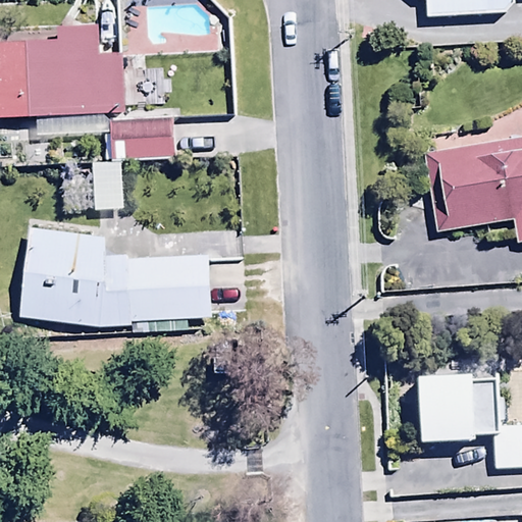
[(521,0),(425,0),(426,18),(504,15),(511,7),(510,0),(521,0)]
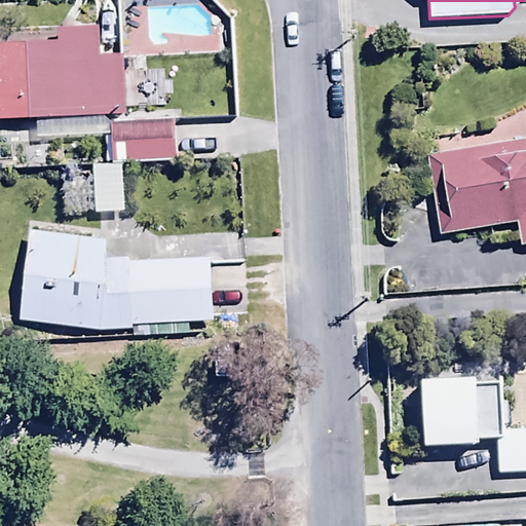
[(0,117),(32,116),(33,126),(16,127),(17,144),(110,141),(109,113),(124,113),(122,53),(99,54),(98,25),(54,26),(55,39),(0,40),(0,117)]
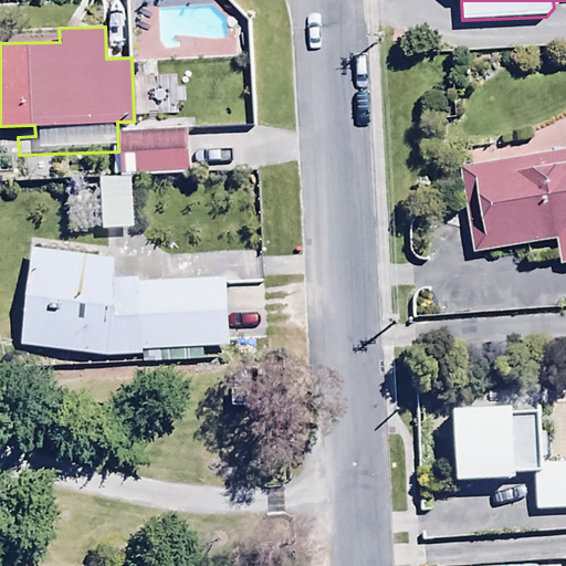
[(186,130),(121,133),(121,175),(186,175),(186,130)]
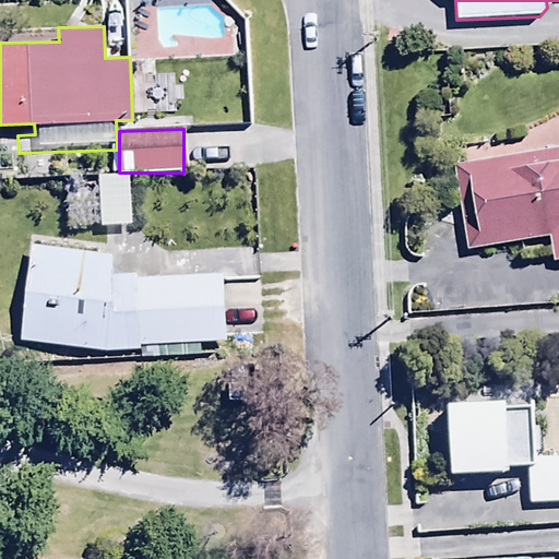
[(558,259),(558,152),(452,165),(463,248),(547,238),(549,261),(558,259)]
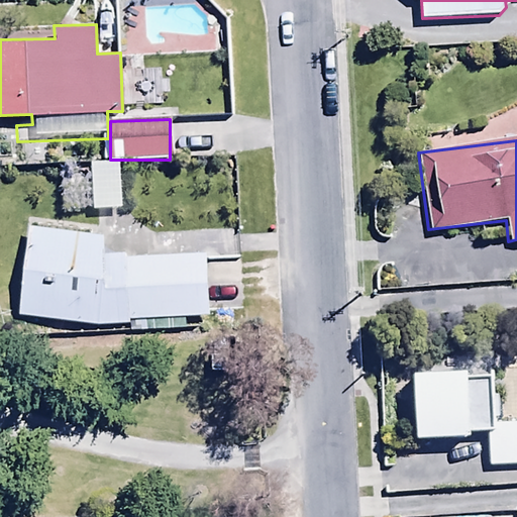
[(122,162),(87,163),(87,206),(122,206),(122,162)]
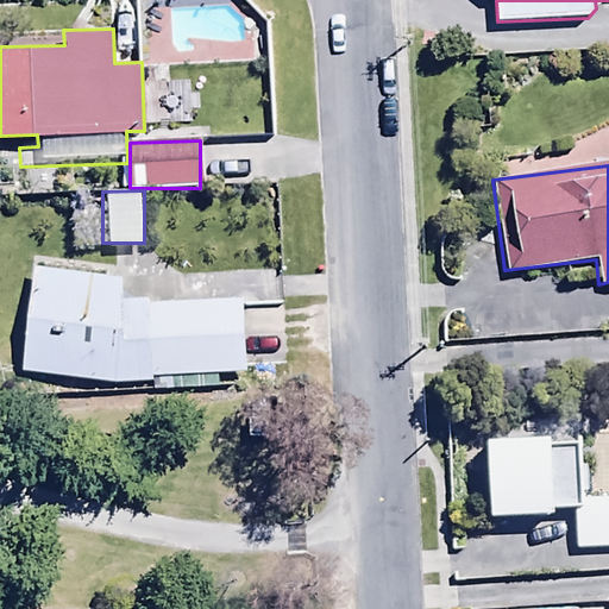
[(152,376),(244,370),(243,299),(149,302),(148,296),(120,297),(123,275),(32,265),(20,371),(113,382),(152,380),(152,376)]
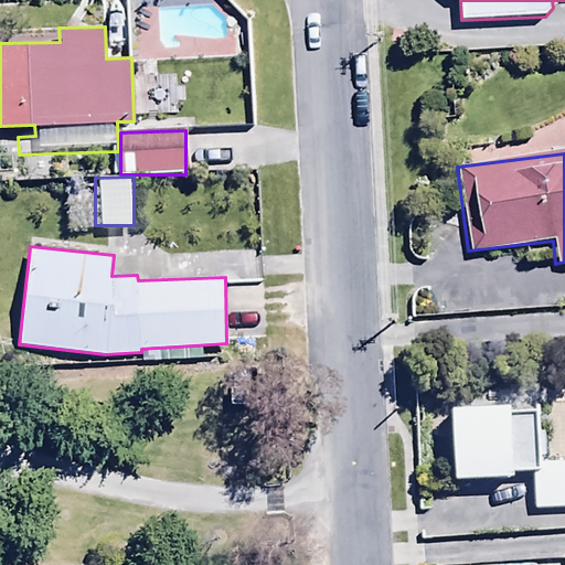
[(511,392),(511,402),(451,404),(452,475),(510,473),(510,477),(534,477),(535,508),(564,507),(564,460),(537,461),(536,392),(511,392)]
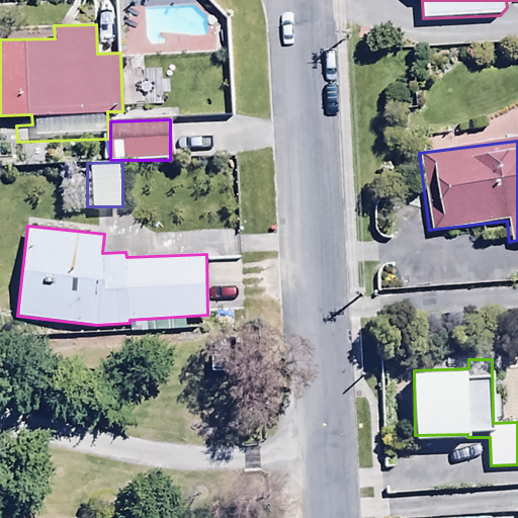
All buildings are outlined.
